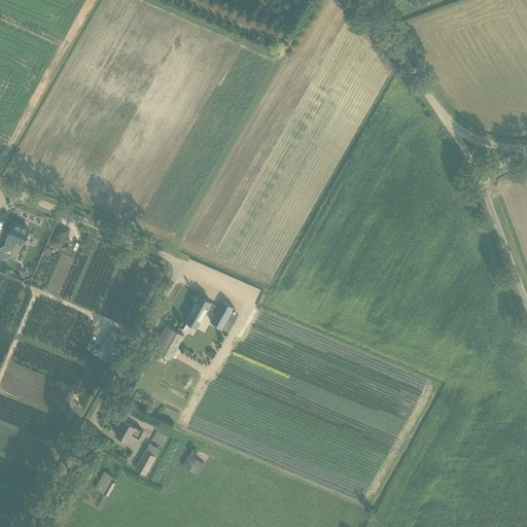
[(7,237),(4,244),(5,246),(11,249),(8,256),(15,259),(23,243),(25,244),(27,242),(28,239),(27,237),(26,236),(29,230),(13,222),(7,237)]
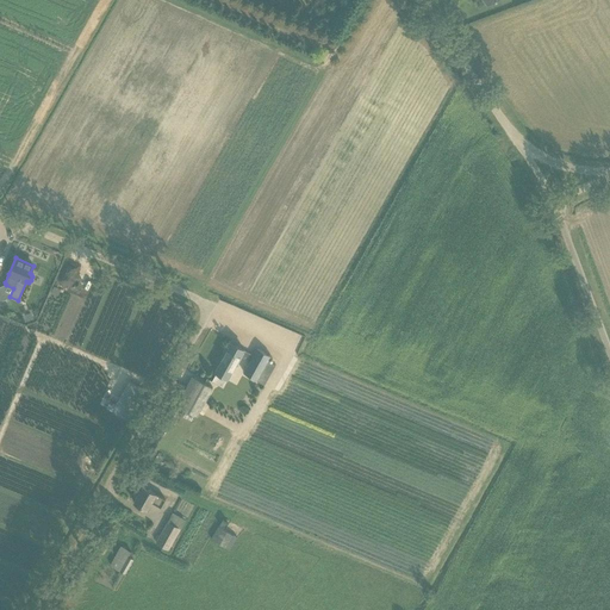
[(228,378),(243,349),(231,342),(215,371),(228,378)]
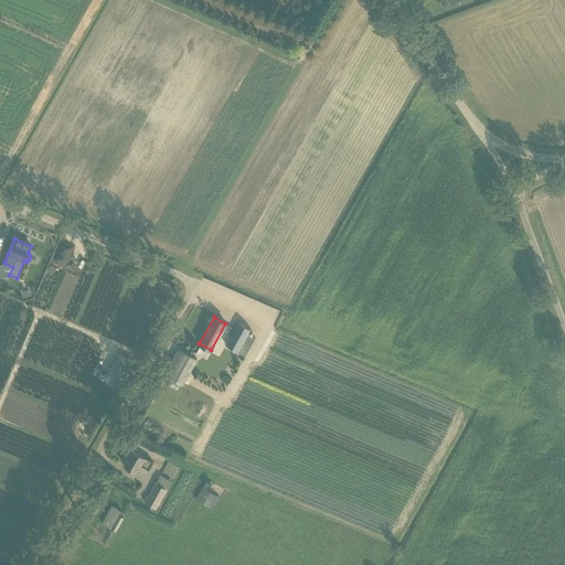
[(238,351),(245,354),(254,338),(248,334),(251,330),(238,323),(233,333),(226,344),(238,351)]
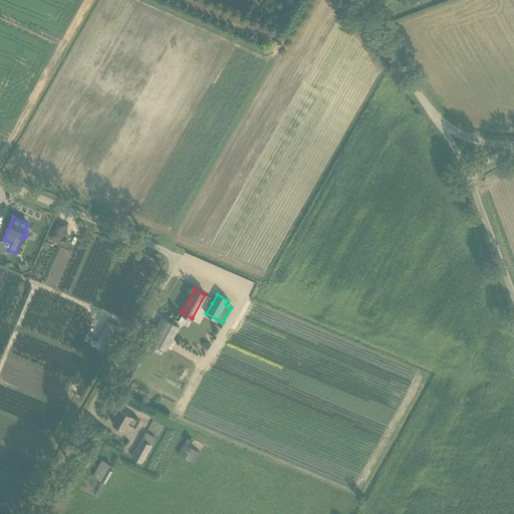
[(158,345),(160,347),(166,350),(179,327),(173,324),(171,322),(162,317),(149,340),(158,345)]
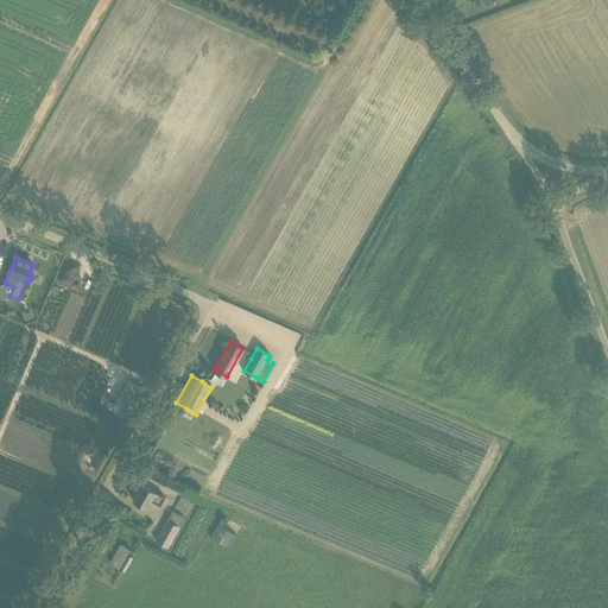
[(115,413),(133,422),(149,392),(132,382),(115,413)]
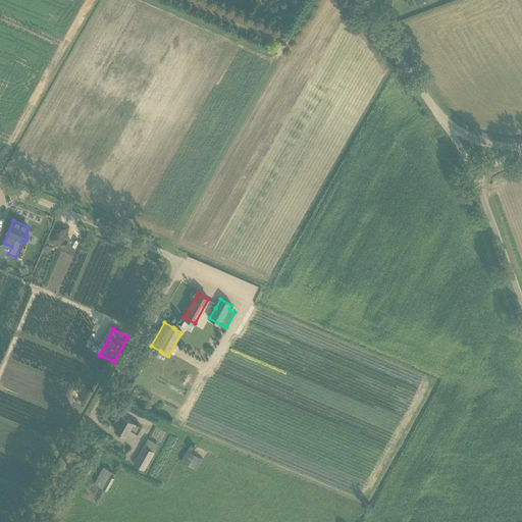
[(173,355),(165,371),(171,374),(179,358),(173,355)]
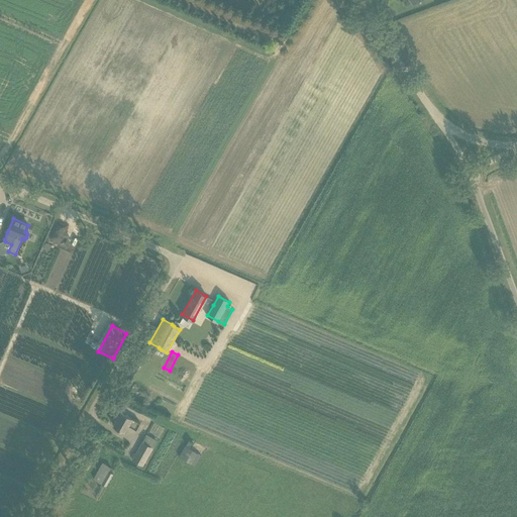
[(113,425),(122,430),(124,432),(129,424),(136,428),(139,423),(129,417),(121,412),(113,425)]
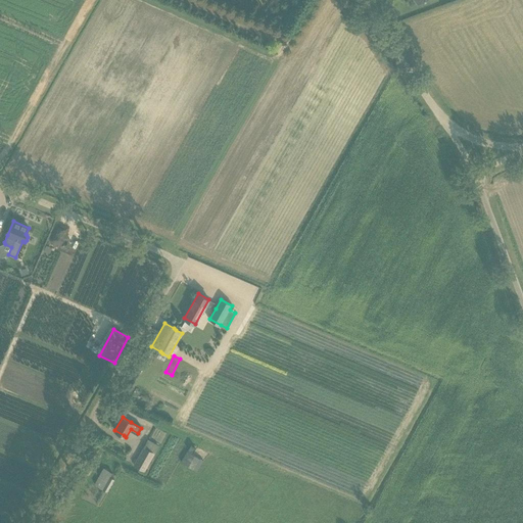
[(134,465),(144,471),(158,445),(147,439),(134,465)]
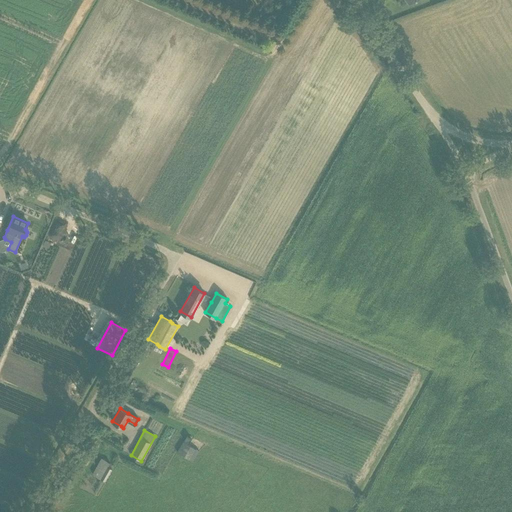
[(193,461),(199,451),(182,441),(176,452),(193,461)]
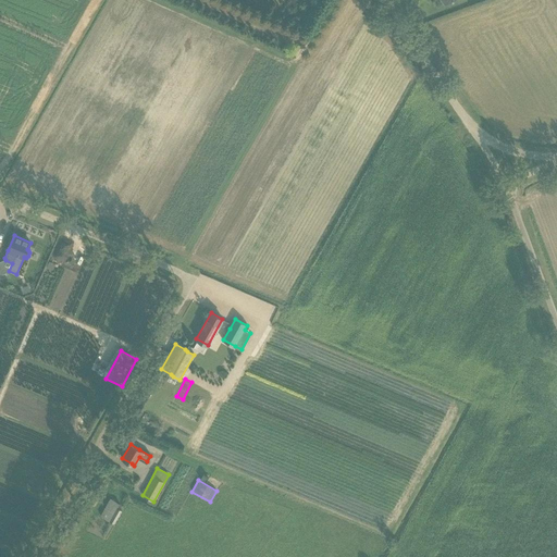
[(110,498),(100,516),(114,523),(122,510),(116,507),(119,504),(110,498)]
